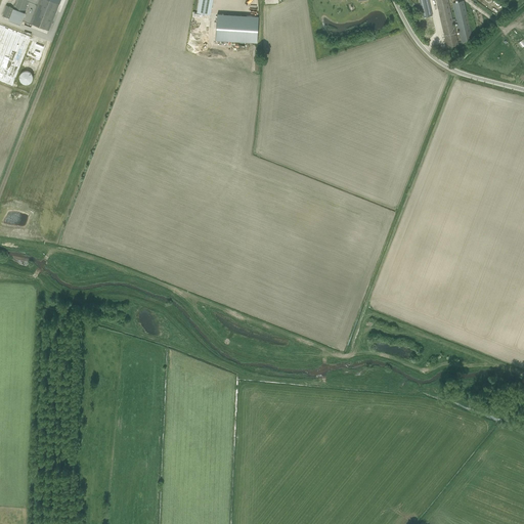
[(0,0),(0,80),(14,85),(31,35),(0,25),(0,6),(1,0),(0,0)]
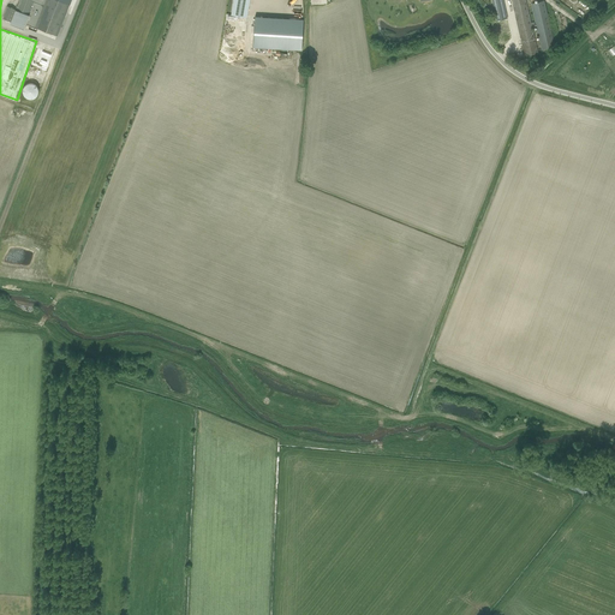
[(70,0),(45,0),(35,27),(58,35),(70,0)]
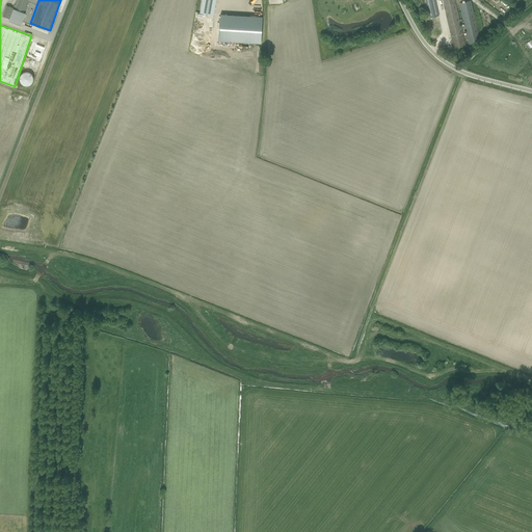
[(202,0),(201,12),(214,15),(216,0),(202,0)]
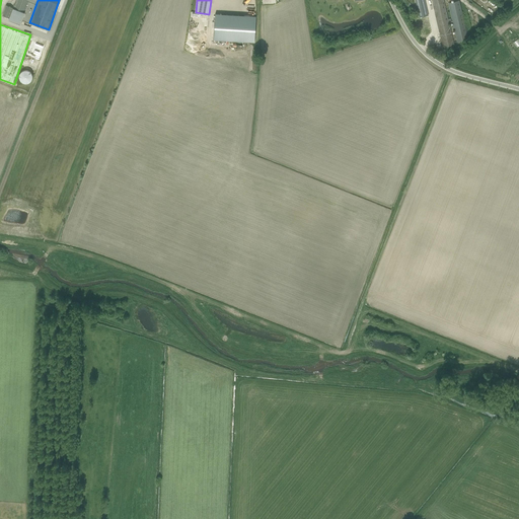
[(431,0),(442,48),(443,48),(454,45),(453,41),(449,23),(453,23),(457,43),(468,40),(459,1),(449,3),(453,21),(451,21),(450,18),(448,19),(444,0),(431,0)]
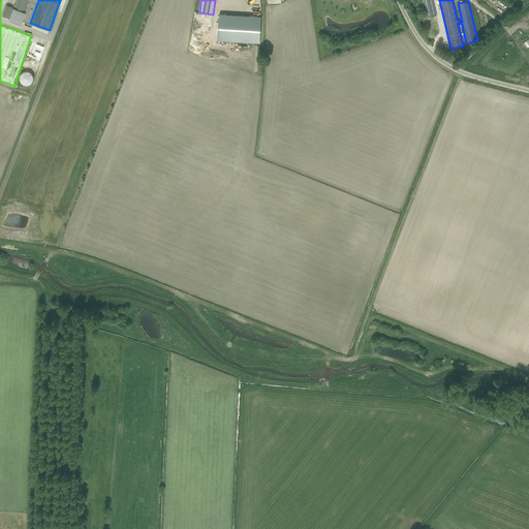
[(259,43),(261,17),(219,14),(218,40),(259,43)]
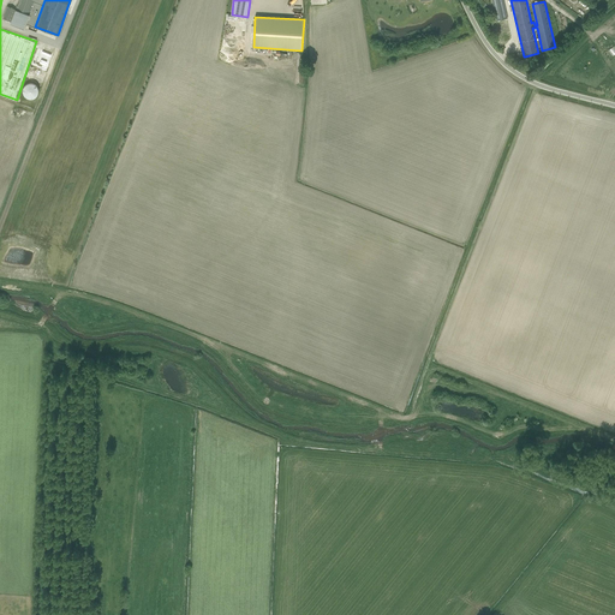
[(47,70),(53,53),(37,48),(31,64),(47,70)]
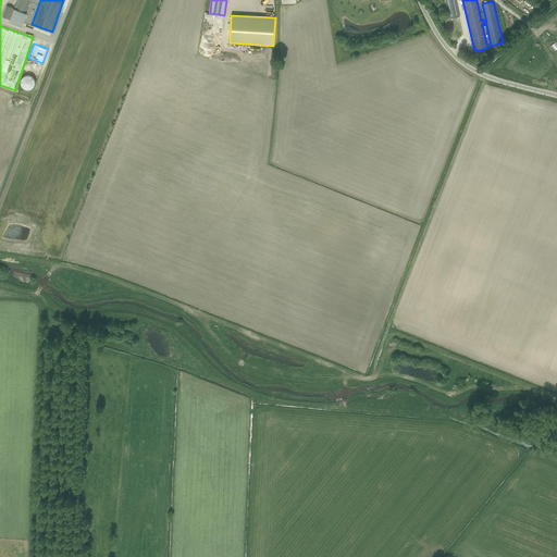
[(32,76),(31,75),(29,75),(28,75),(27,75),(26,75),(24,75),(23,76),(23,77),(22,78),(21,79),(21,81),(21,83),(21,85),(22,86),(23,87),(23,88),(24,89),(26,89),(27,89),(28,89),(29,89),(31,89),(32,88),(33,87),(34,86),(34,85),(35,84),(35,83),(35,82),(35,81),(34,79),(34,78),(33,77),(33,76),(32,76)]
